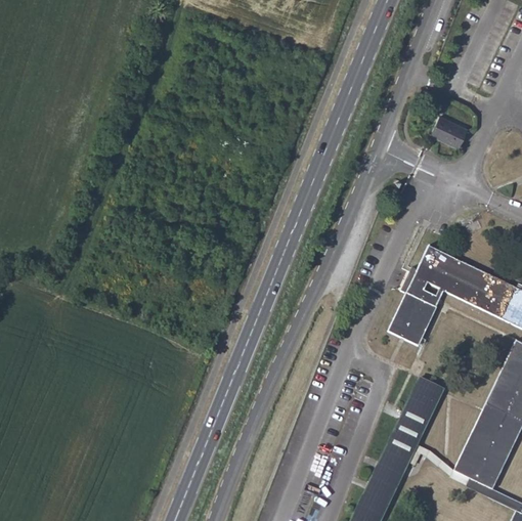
[(433,133),(460,146),(468,129),(442,115),(433,133)]
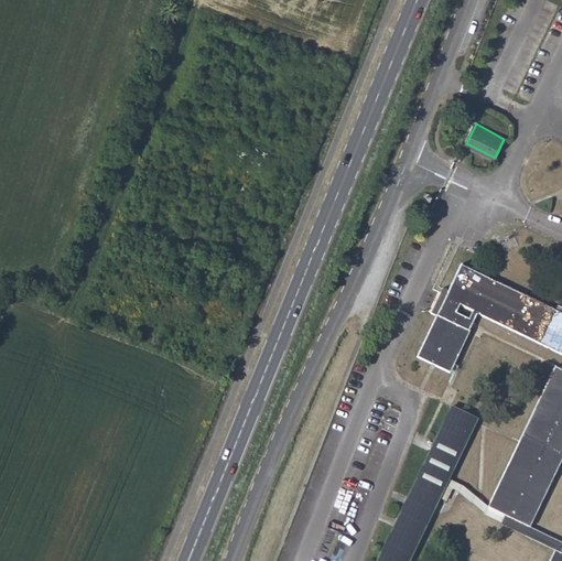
[(561,311),(559,310),(464,263),(419,355),(452,370),(473,328),(472,327),(479,312),(561,352),(561,311)]
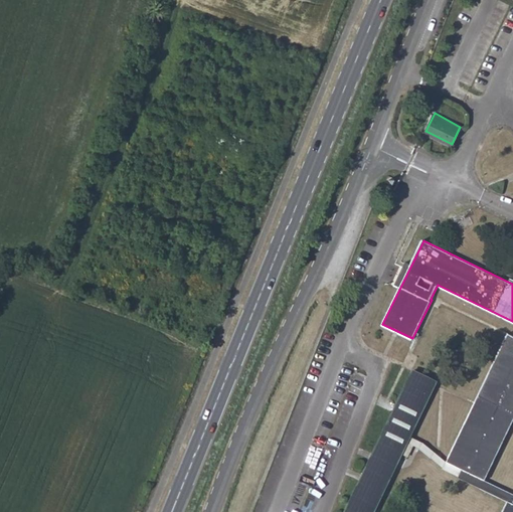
[(400,287),(411,264),(407,262),(396,285),(400,287)]
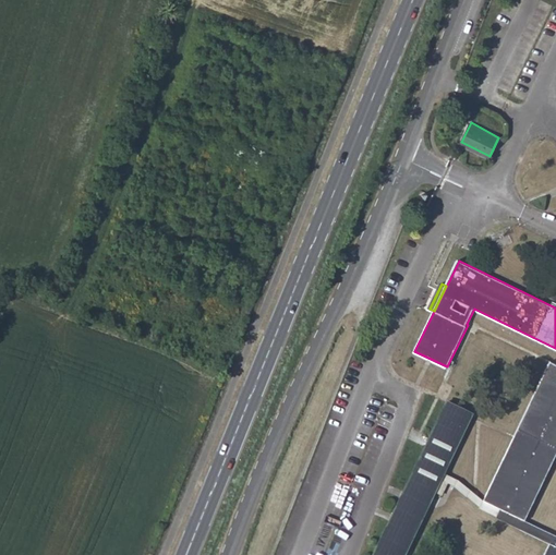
[(484,499),(503,508),(527,519),(555,458),(555,362),(552,361),(484,499)]
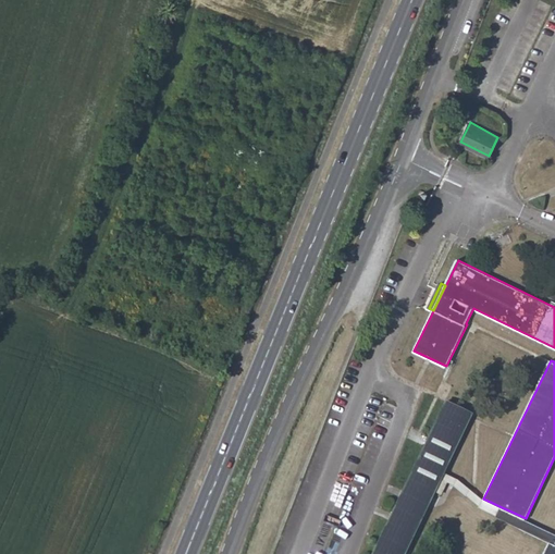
[(373,553),(405,553),(475,413),(448,401),(373,553)]
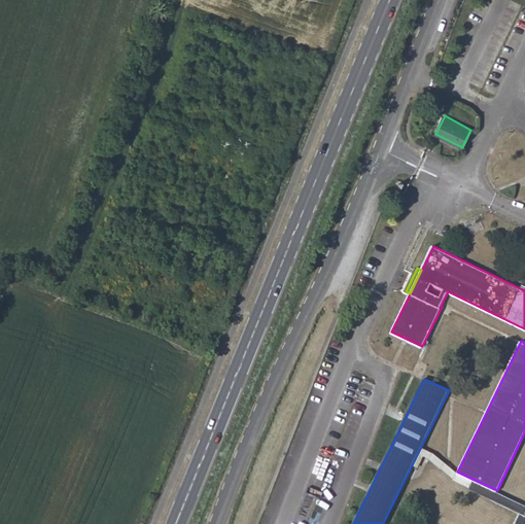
[(520,513),(524,515),(524,503),(497,490),(475,480),(469,489),(520,513)]
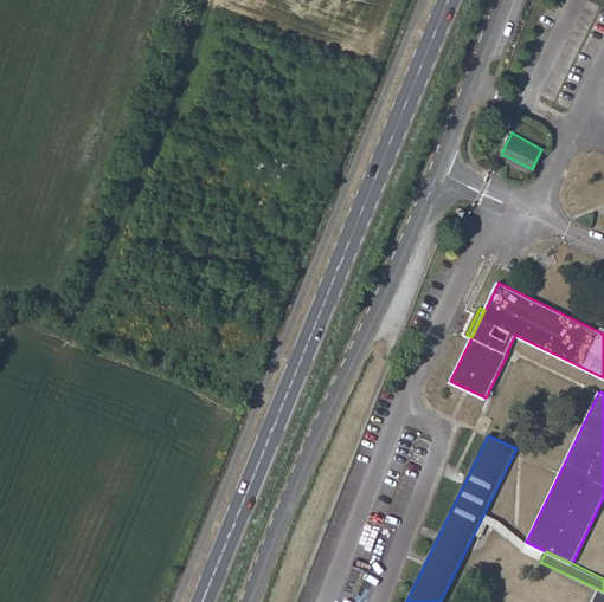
[(603,591),(598,589),(591,601),(603,601),(603,591)]
